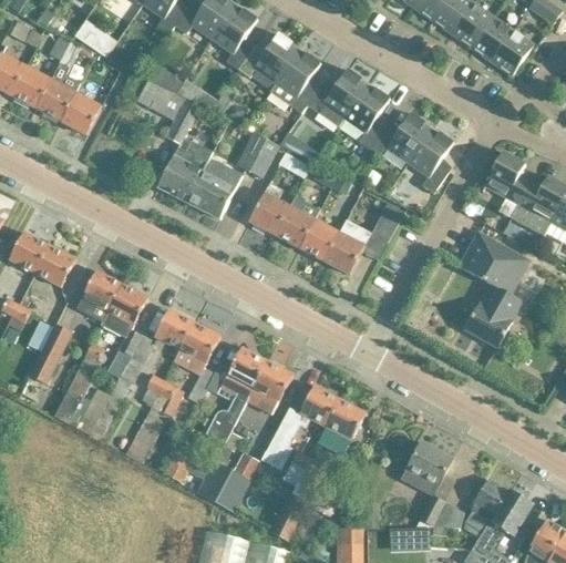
[(144,0),(143,2),(163,17),(157,24),(168,33),(175,24),(184,11),(174,3),(176,0),(144,0)]
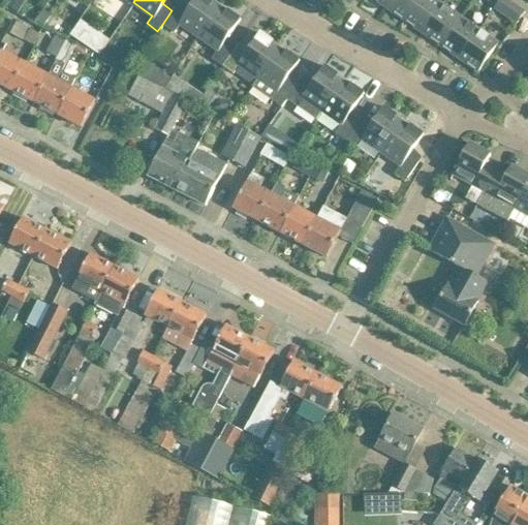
[(197,35),(220,3),(216,0),(193,0),(187,9),(177,2),(172,10),(163,23),(174,30),(179,23),(197,35)]
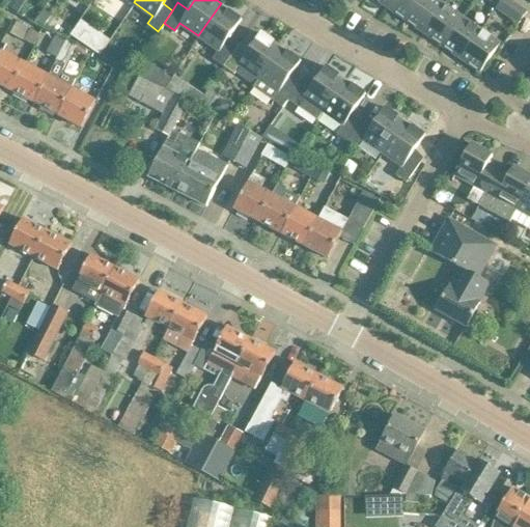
[(405,19),(417,0),(389,0),(386,5),(405,19)]
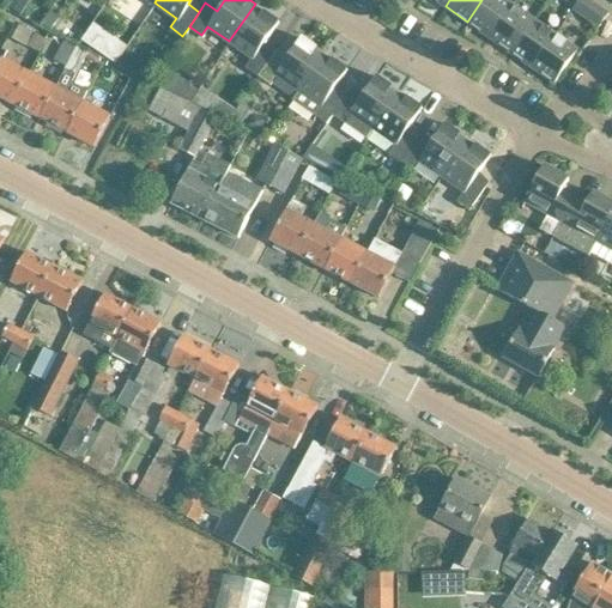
[(489,36),(513,1),(510,0),(482,0),(467,22),(489,36)]
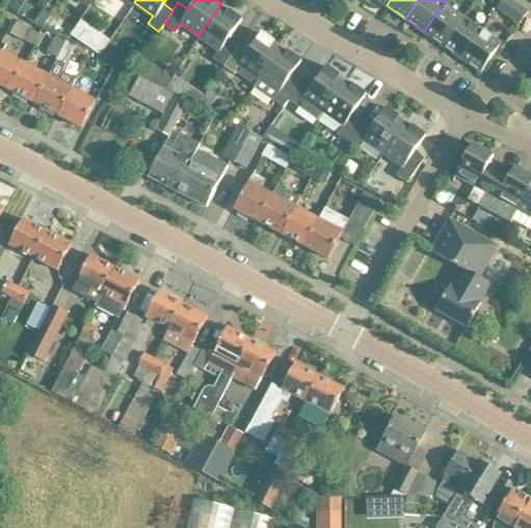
[(528,9),(514,0),(500,0),(497,4),(497,5),(519,21),(528,9)]
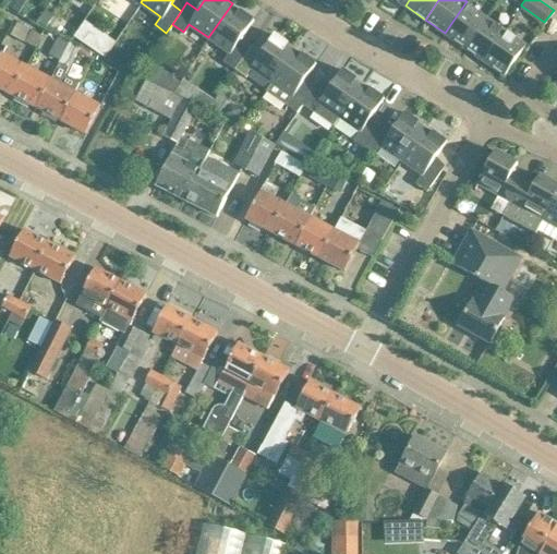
[(464,46),(486,15),(467,1),(445,33),(464,46)]
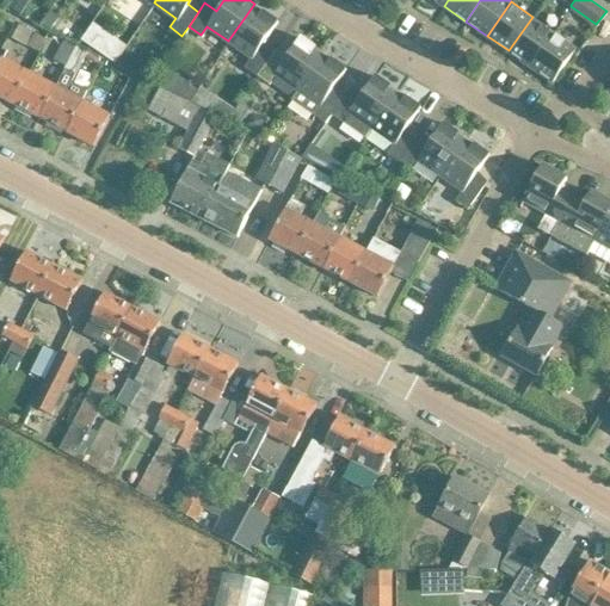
[(277,19),(254,4),(228,41),(250,56),(244,65),(257,74),(272,50),(262,42),(277,19)]
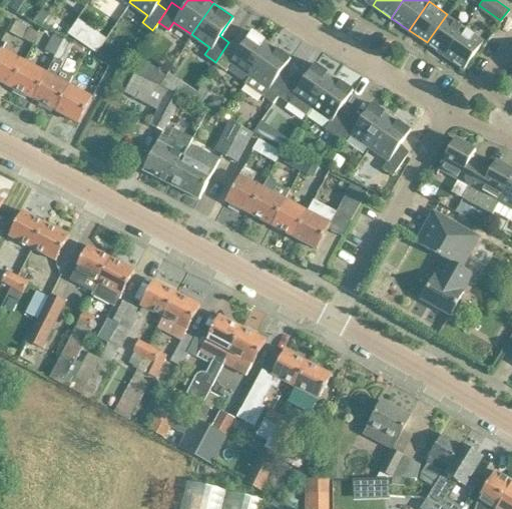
[(42,6),(34,17),(42,22),(49,11),(42,6)]
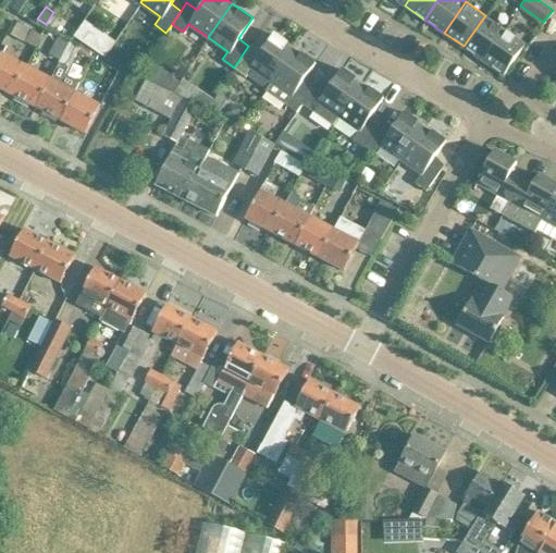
[(482,60),(504,28),(485,15),(464,46),(482,60)]
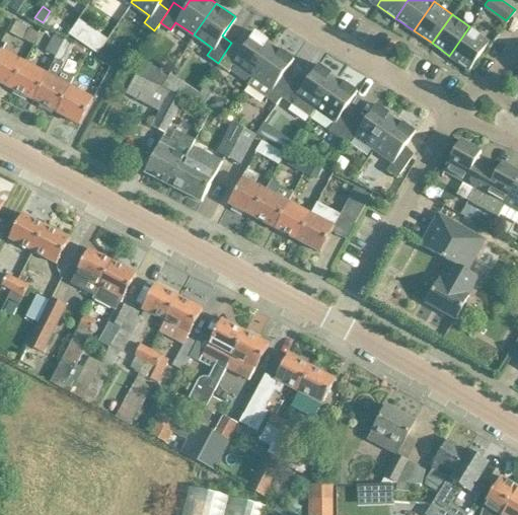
[(75,21),(67,32),(78,40),(85,28),(75,21)]
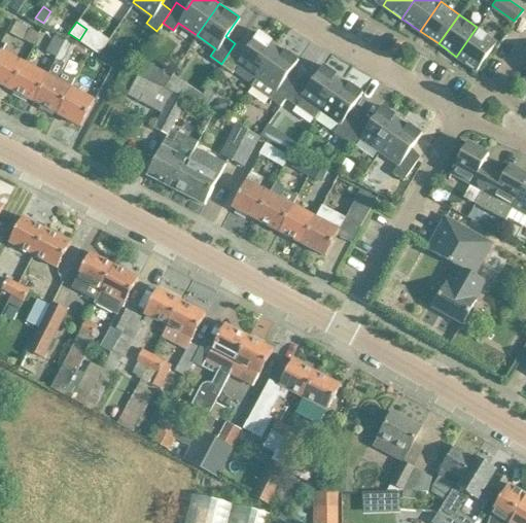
[(24,38),(32,42),(38,31),(30,27),(24,38)]
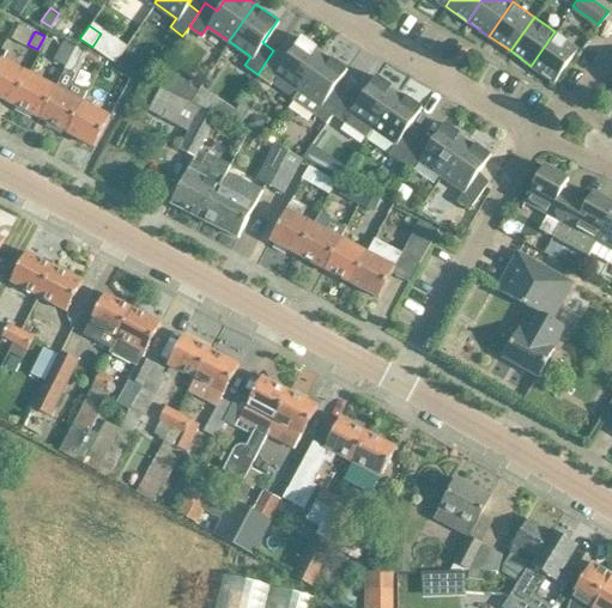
[(577,47),(555,31),(531,66),(553,80),(577,47)]
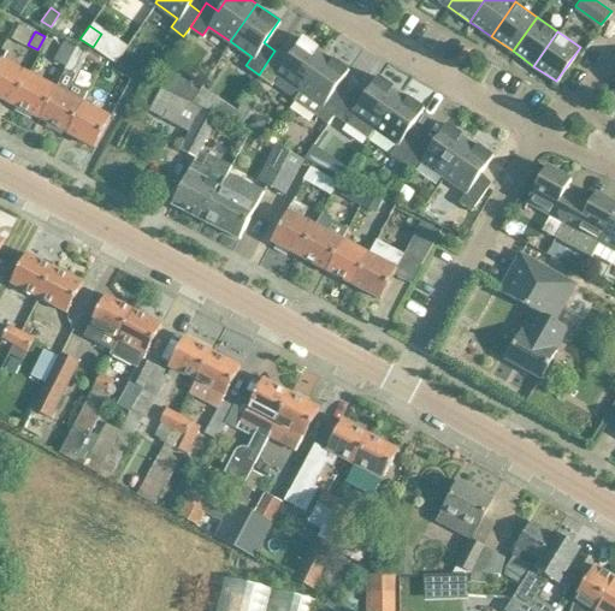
[(299,89),(325,51),(302,35),(287,58),(275,51),(259,75),(271,83),(278,73),(299,89)]
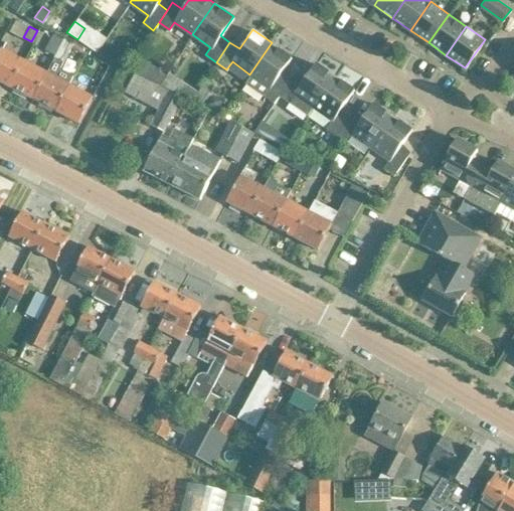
[(53,30),(44,48),(55,54),(64,36),(53,30)]
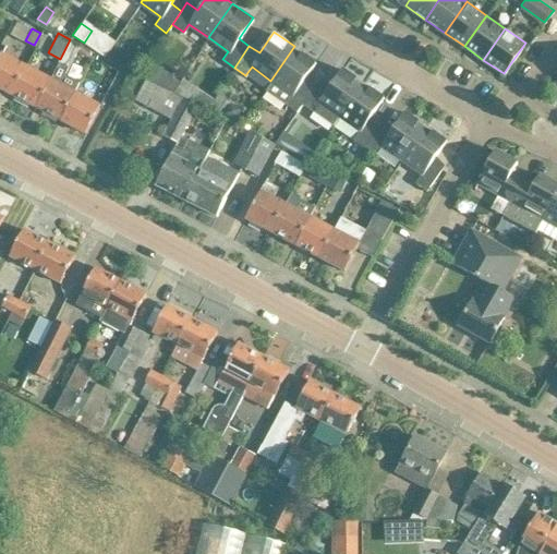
[(60,59),(58,62),(68,67),(79,45),(70,39),(60,59)]
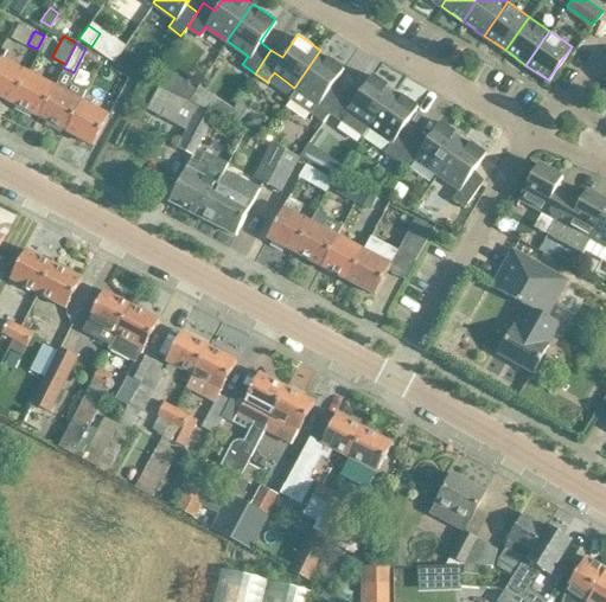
[(320,50),(294,88),(288,96),(323,120),(329,111),(339,97),(327,89),(344,66),(320,50)]
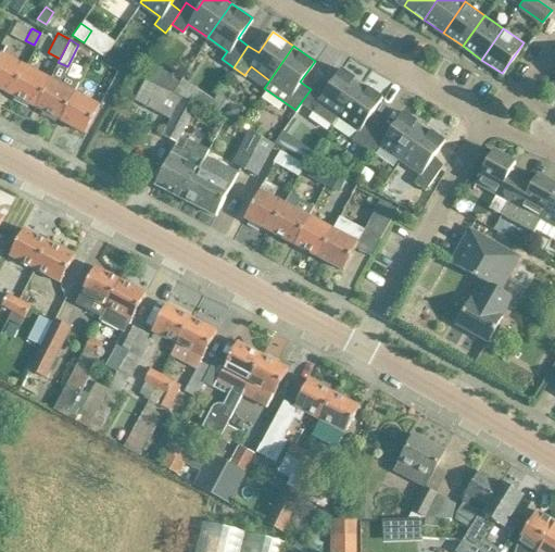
[(0,86),(11,92),(26,64),(1,51),(0,52),(0,86)]
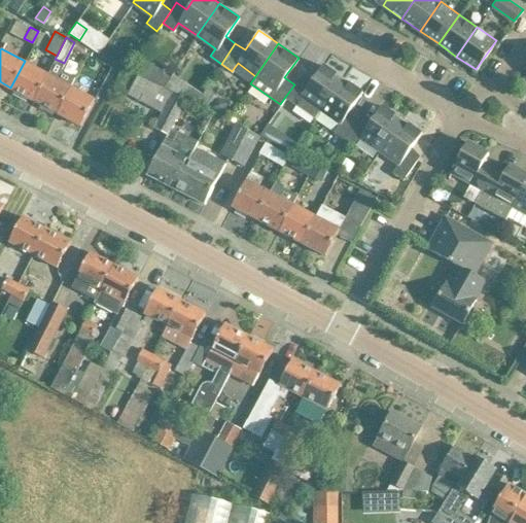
[(89,54),(82,64),(91,68),(105,75),(110,66),(89,54)]
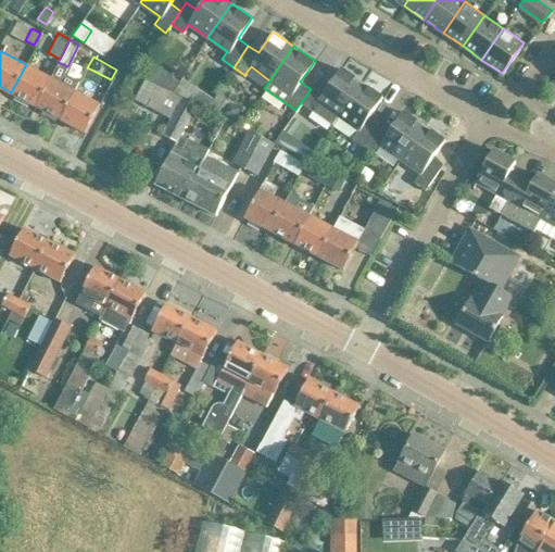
[(148,58),(138,73),(140,74),(144,76),(151,79),(160,66),(148,58)]
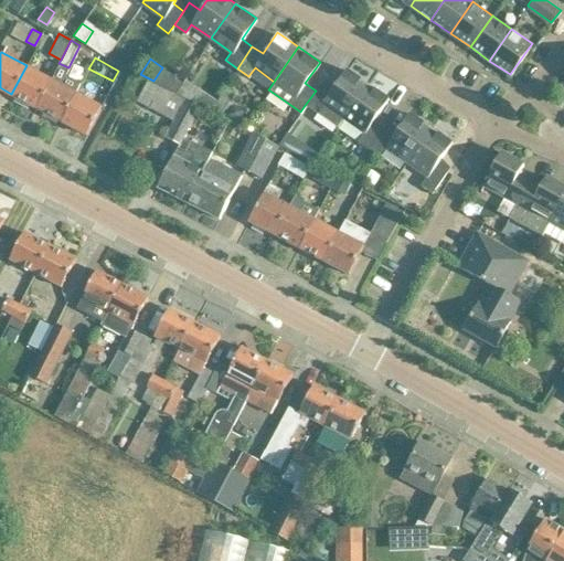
[(51,78),(36,106),(61,119),(75,92),(81,83),(65,74),(68,67),(59,63),(51,78)]
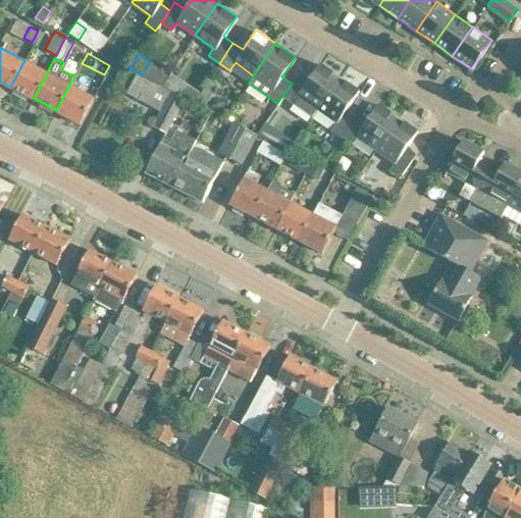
[(24,60),(10,87),(34,98),(47,72),(24,60)]
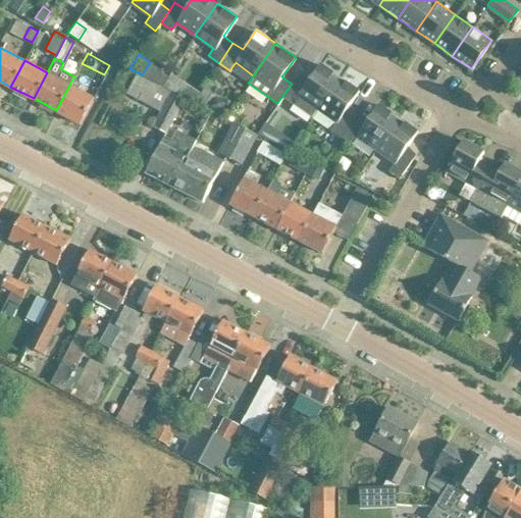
[(312,115),(317,108),(340,75),(320,62),(306,82),(297,75),(292,84),(282,96),(312,115)]
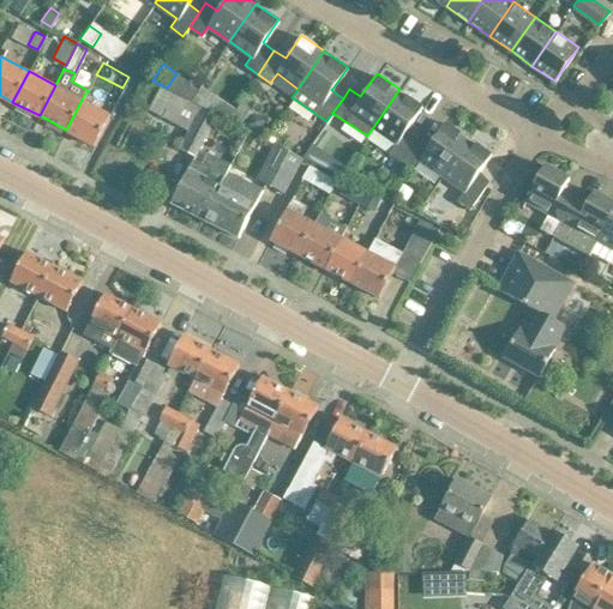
[(139,74),(131,89),(146,97),(155,82),(152,80),(139,74)]
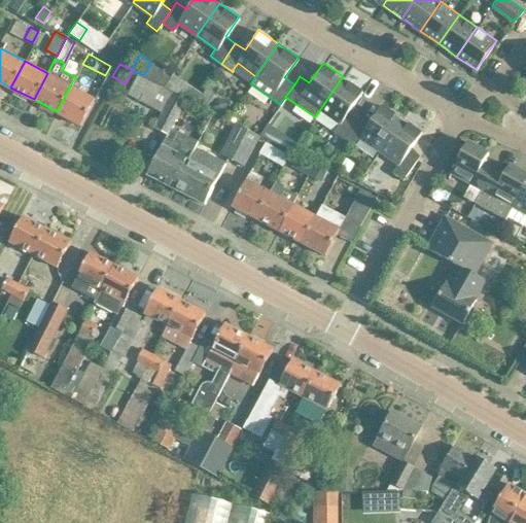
[(183,97),(163,85),(143,75),(137,72),(127,92),(163,110),(154,126),(167,132),(185,98),(183,97)]
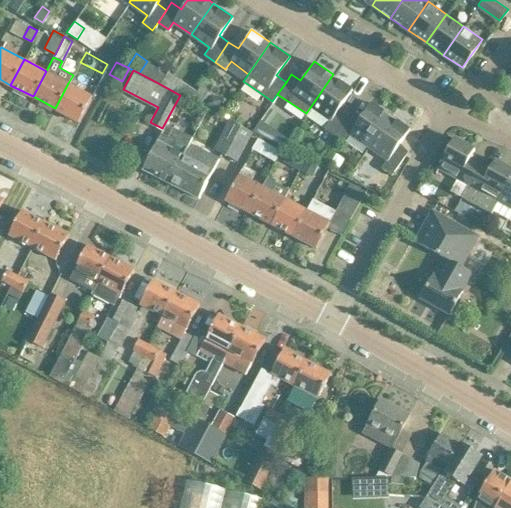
[(352,88),(333,74),(311,106),(329,118),(324,126),(334,133),(348,114),(339,107),(352,88)]
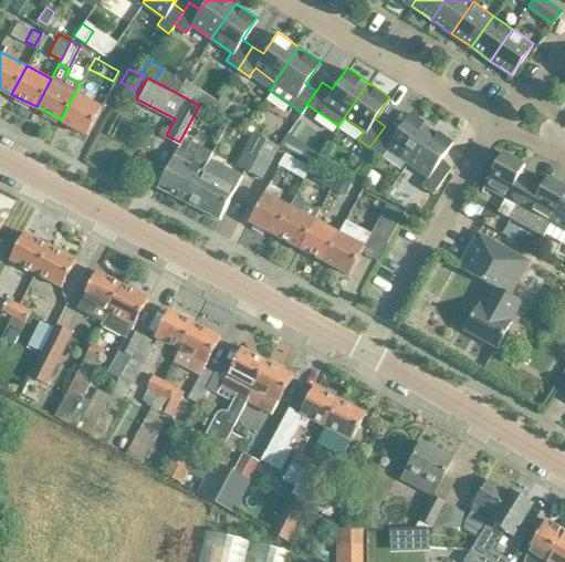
[(217,100),(211,107),(220,113),(234,90),(226,84),(217,100)]
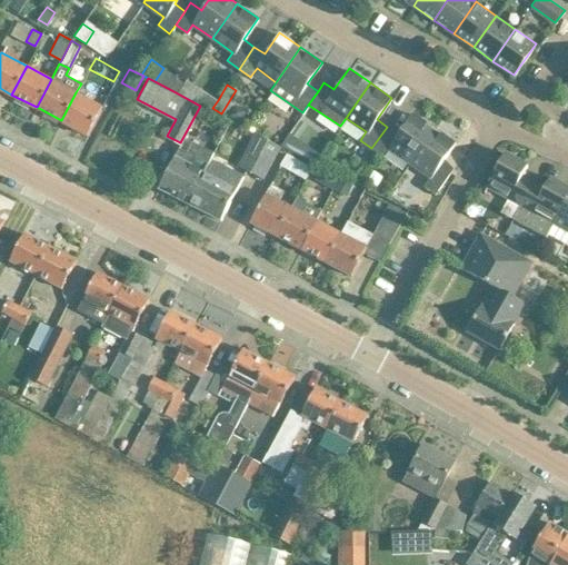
[(76,92),(61,120),(87,134),(97,115),(101,106),(76,92)]
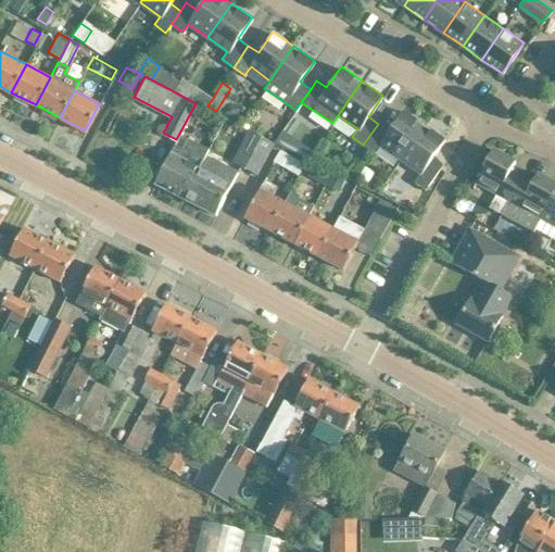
[(203,90),(193,102),(196,103),(205,109),(207,105),(213,98),(203,90)]
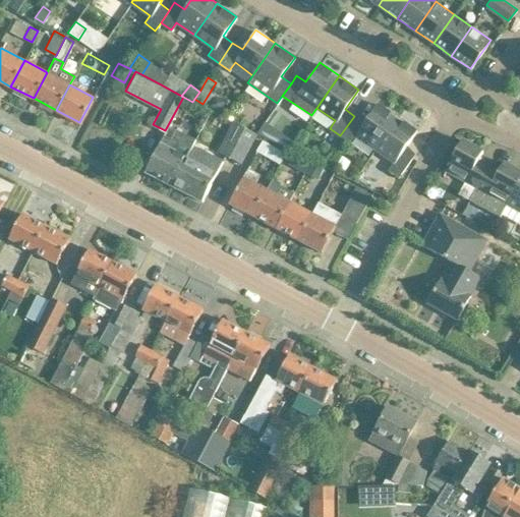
[(374,149),(397,116),(395,115),(397,113),(387,106),(386,108),(378,103),(364,122),(354,116),(340,135),(351,144),(356,135),(374,149)]
